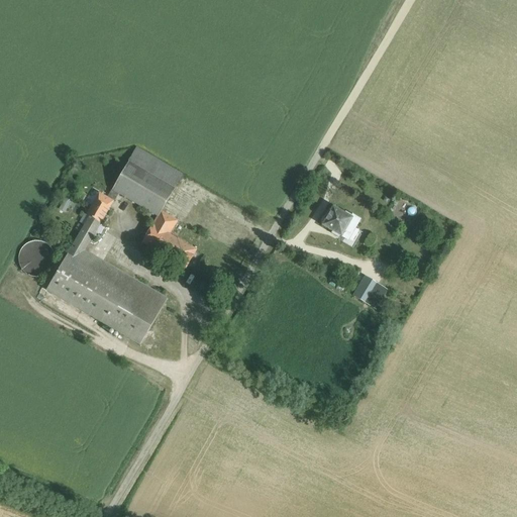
[(137,145),(128,162),(175,189),(184,173),(137,145)]
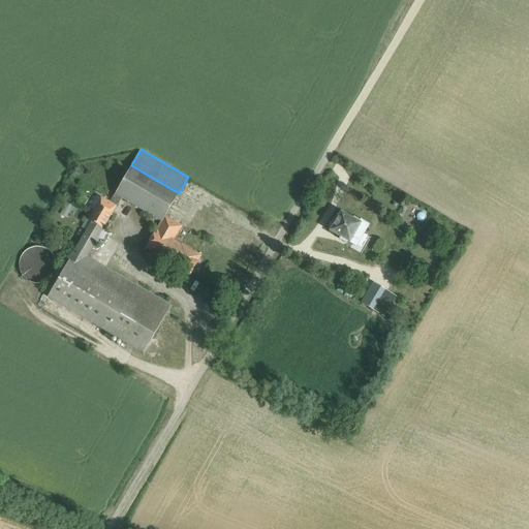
[(179,193),(131,165),(115,194),(122,198),(161,221),(162,221),(165,216),(179,193)]
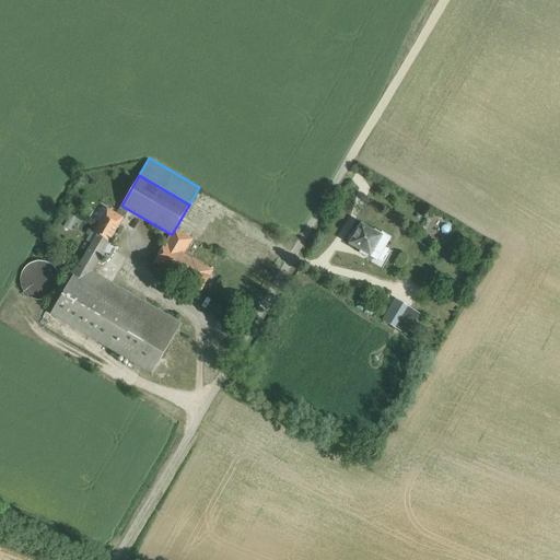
[(121,206),(116,214),(123,219),(124,216),(125,217),(129,210),(121,206)]
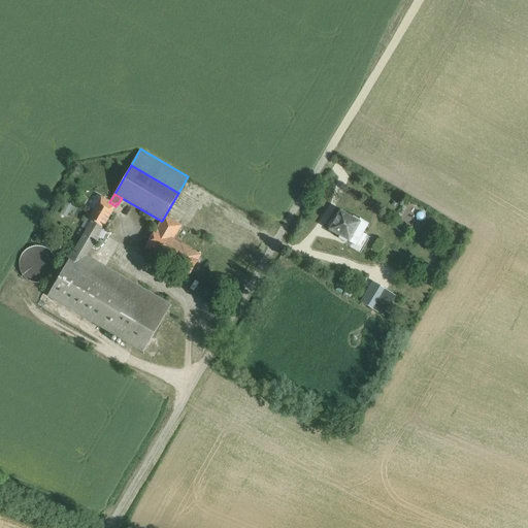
[(109,202),(101,197),(89,220),(92,222),(103,228),(116,206),(109,202)]
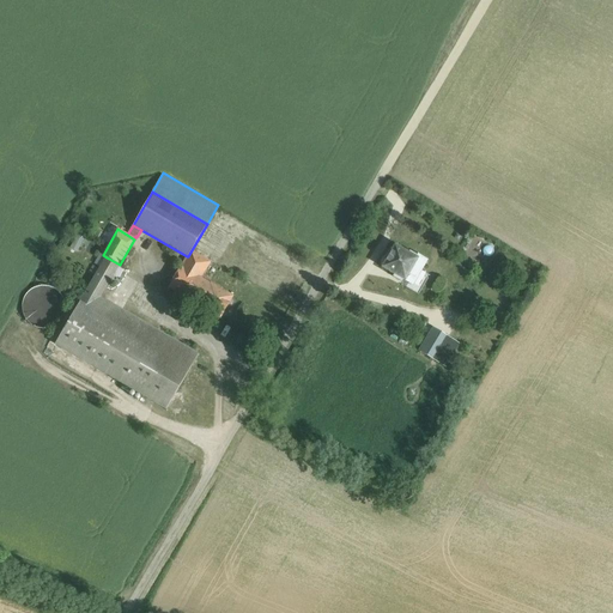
[(78,252),(84,238),(77,235),(71,248),(78,252)]
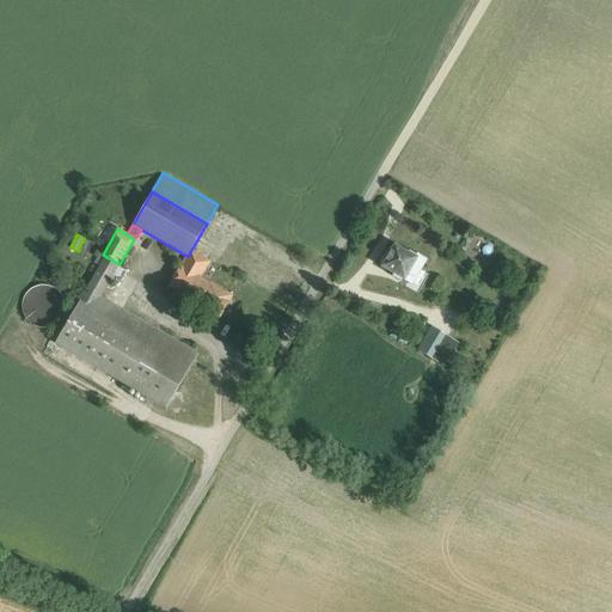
[(415,258),(395,246),(389,257),(386,256),(384,257),(383,258),(381,261),(381,262),(381,264),(383,265),(383,267),(412,285),(426,259),(417,255),(415,258)]
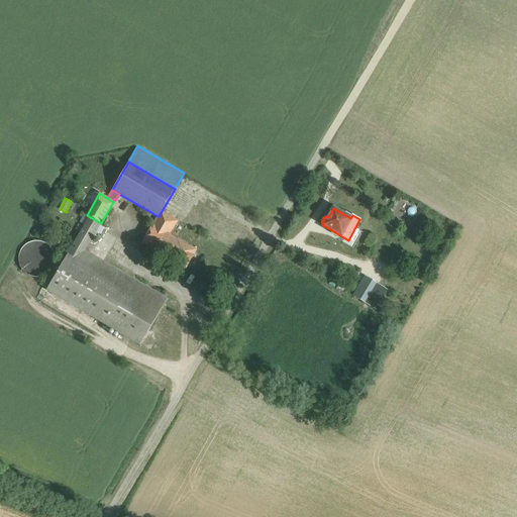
[(178,221),(162,211),(159,216),(158,216),(152,225),(170,234),(178,221)]
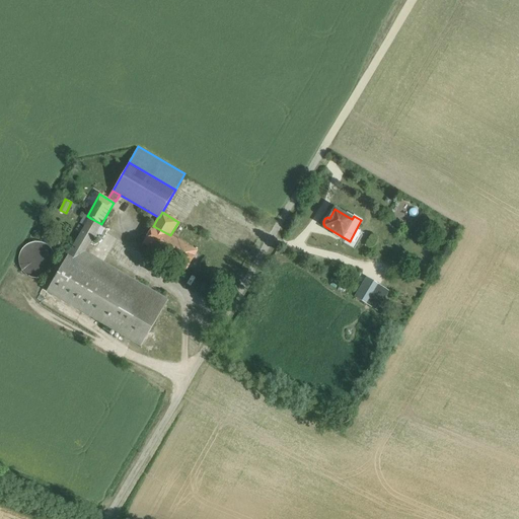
[(90,218),(68,255),(79,263),(84,252),(101,224),(90,218)]
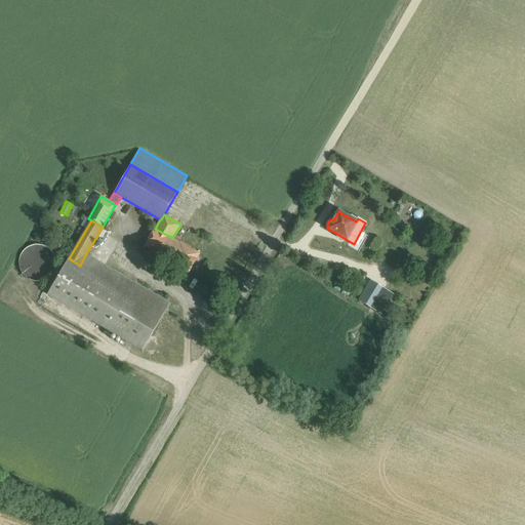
[(172,238),(155,229),(145,246),(162,256),(172,238)]
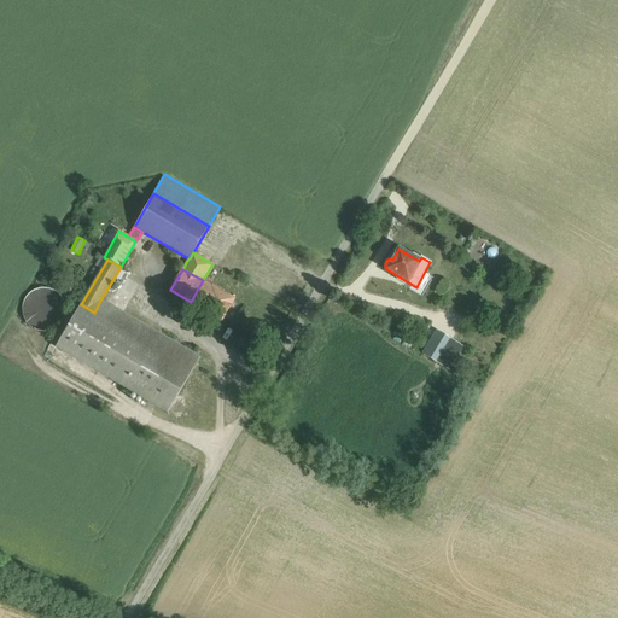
[(234,298),(211,285),(211,286),(203,280),(191,302),(199,307),(222,320),(234,298)]
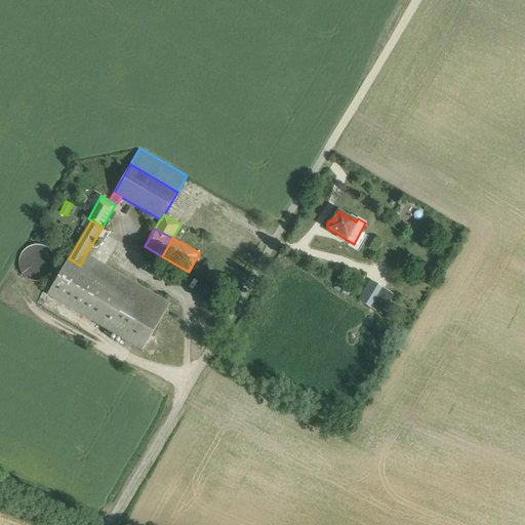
[(54,271),(55,264),(54,256),(50,250),(44,246),(37,245),(30,246),(24,250),(21,256),(18,264),(21,271),(25,277),(31,281),(37,282),(44,280),(50,276),(54,271)]
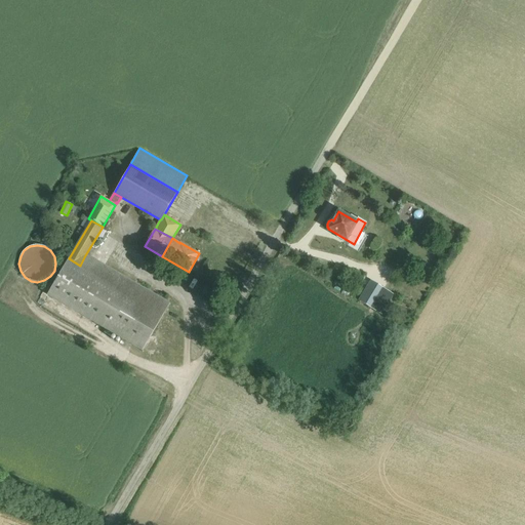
[(170,305),(85,255),(80,266),(69,258),(47,295),(143,351),(170,305)]
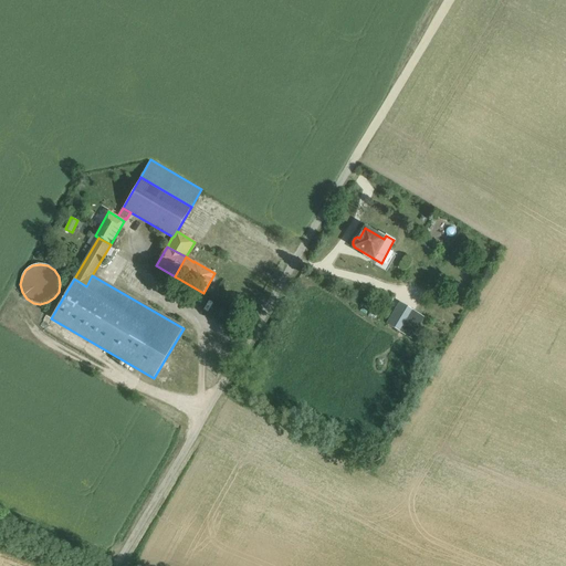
[(413,311),(400,303),(387,324),(400,332),(400,331),(405,323),(407,324),(413,311)]
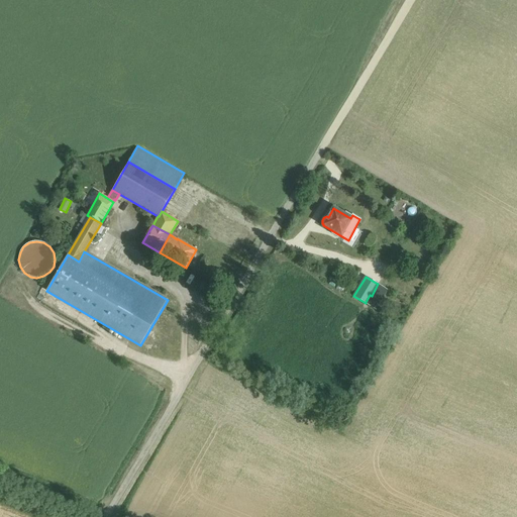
[(378,284),(372,296),(370,295),(366,302),(376,309),(388,290),(378,284)]
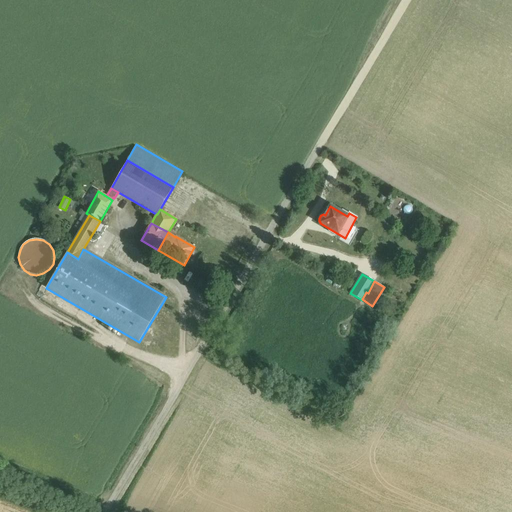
All buildings are outlined.
